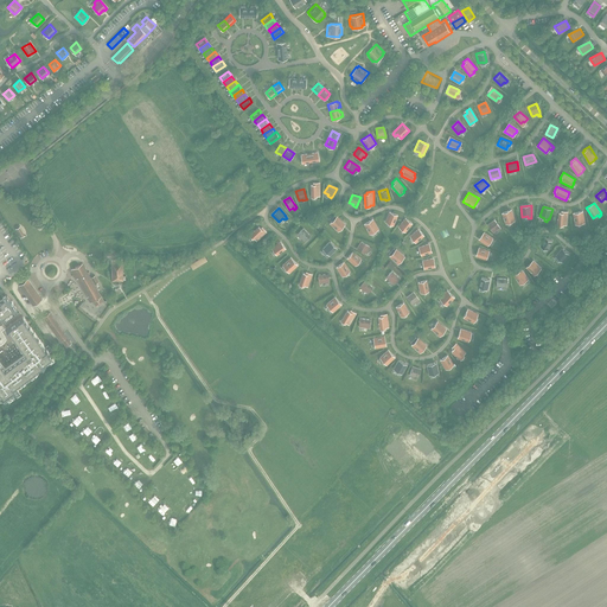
[(397,215),(389,211),(384,222),(394,225),(397,215)]
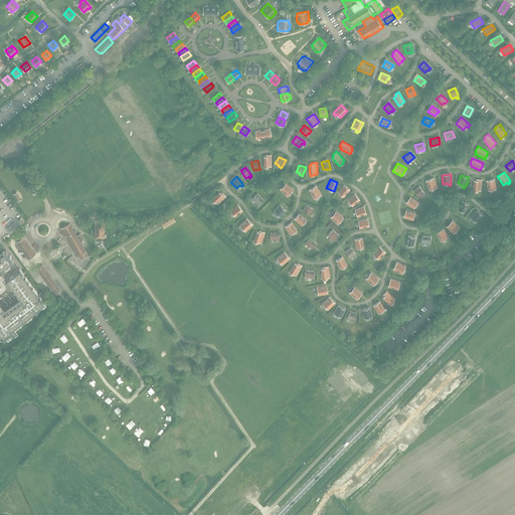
[(430,188),(431,189),(434,188),(433,187),(434,187),(431,179),(423,181),(426,189),(430,188)]
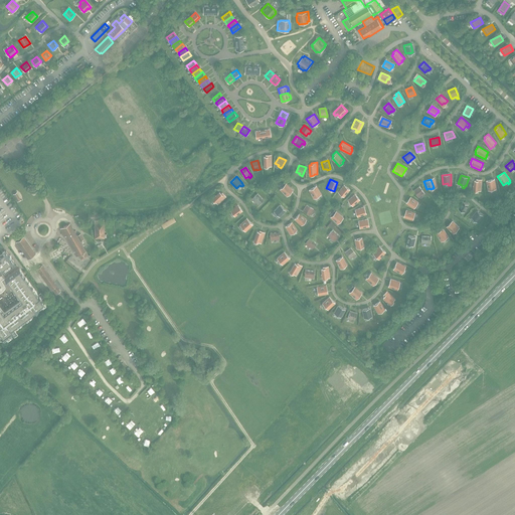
[(481,191),(482,179),(477,179),(476,181),(474,180),(474,185),(473,185),(473,189),(473,191),(478,192),(478,191),(481,191)]
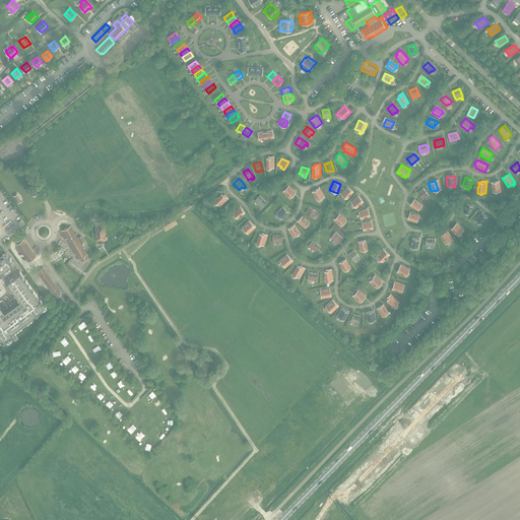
[(501,191),(502,191),(500,181),(491,182),(493,192),(498,191),(498,193),(501,193),(501,191)]
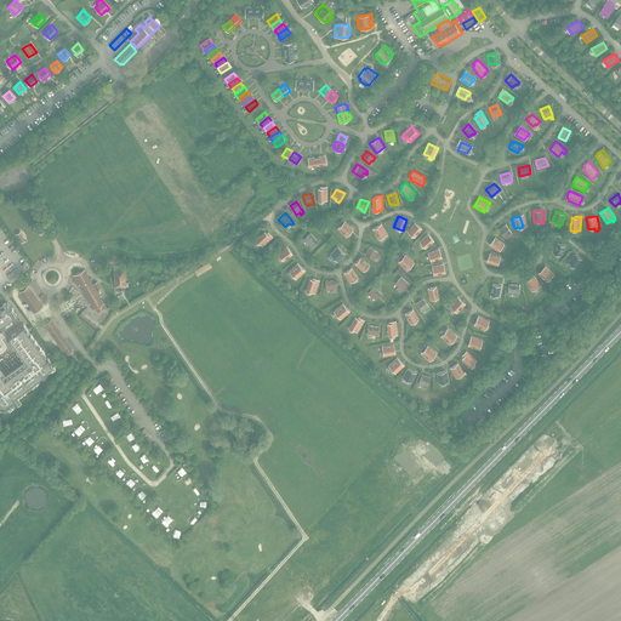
[(346,237),(353,229),(345,221),(343,222),(342,220),(340,223),(341,224),(337,229),(346,237)]
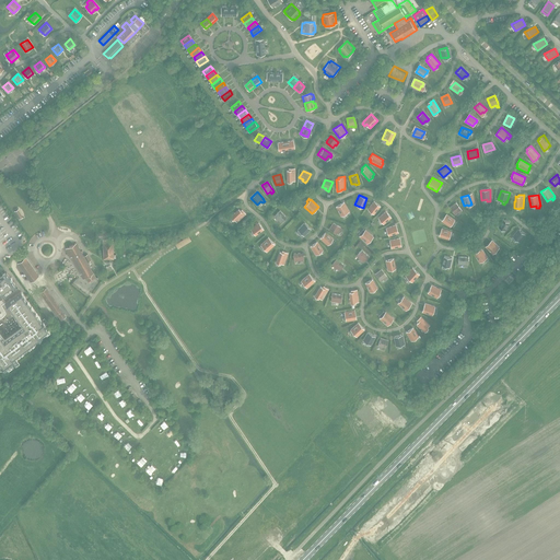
[(374,214),(381,206),(374,200),(368,209),(374,214)]
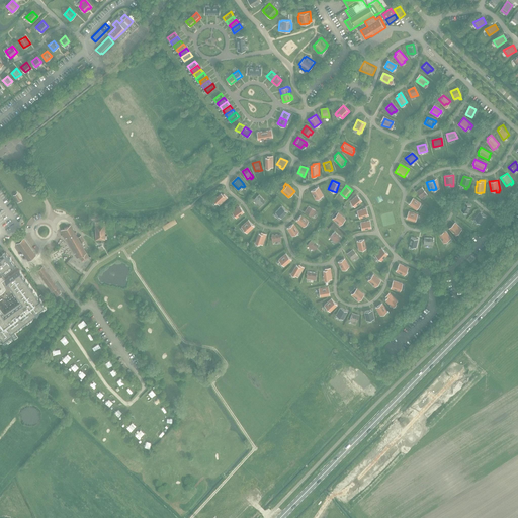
[(323,195),(318,187),(311,191),(315,199),(320,197),(321,199),(323,197),(322,196),(323,195)]
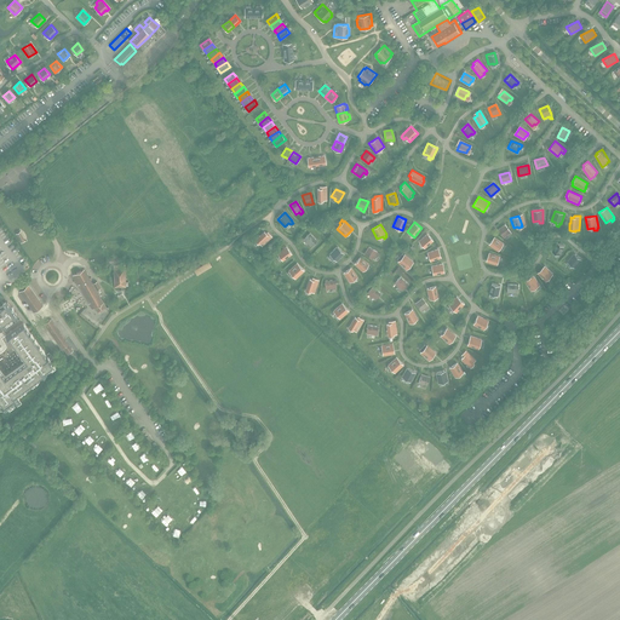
[(505,225),(499,230),(504,239),(509,236),(510,239),(514,237),(505,225)]
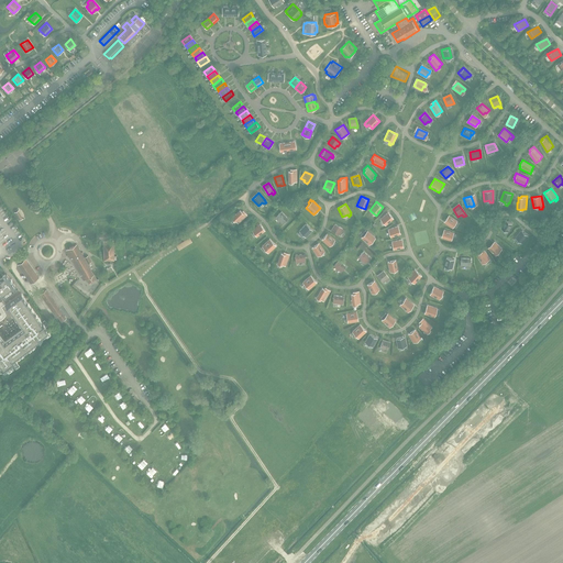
[(238,224),(247,216),(243,210),(241,212),(240,210),(231,219),(235,222),(235,221),(238,224)]
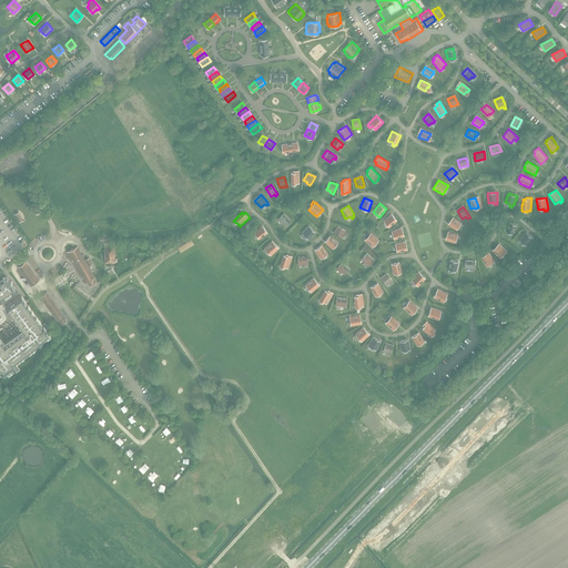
[(285,213),(279,220),(286,226),(288,224),(287,222),(291,219),(285,213)]
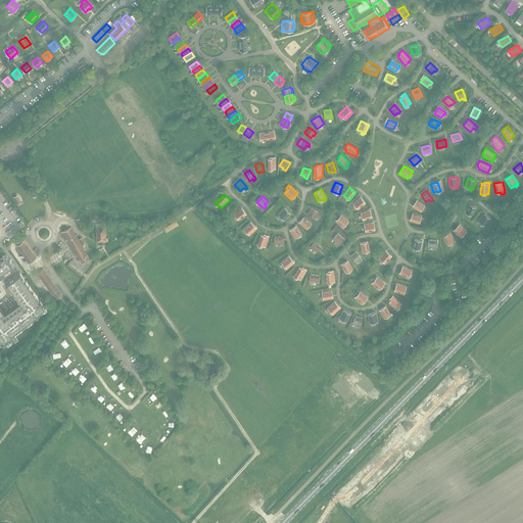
[(359,209),(366,203),(361,197),(360,197),(352,203),(359,209)]
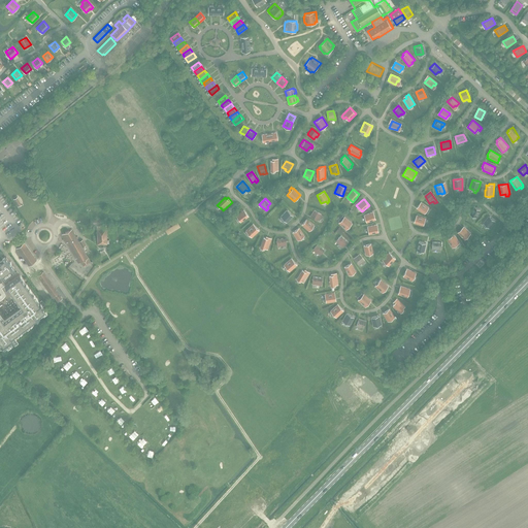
[(427,210),(429,208),(428,207),(422,202),(417,208),(424,213),(426,210),(427,210)]
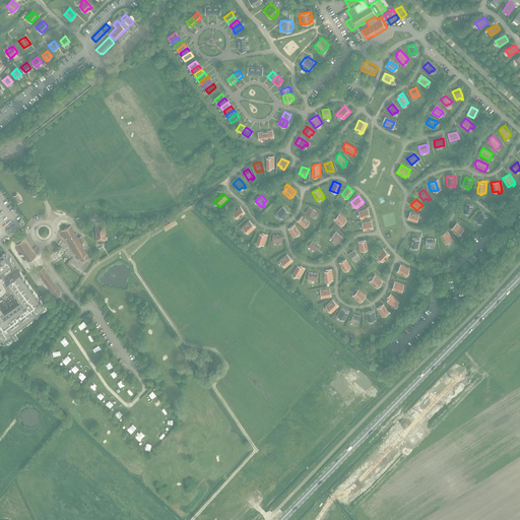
[(462,211),(469,214),(473,206),(466,203),(462,211)]
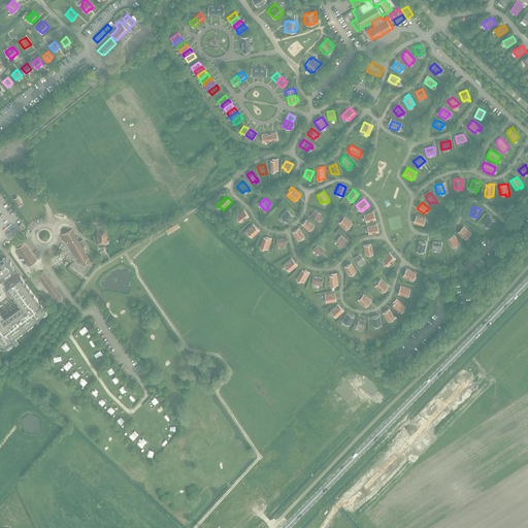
[(286,222),(287,223),(293,216),(287,209),(281,217),(284,220),(283,222),(285,224),(286,222)]
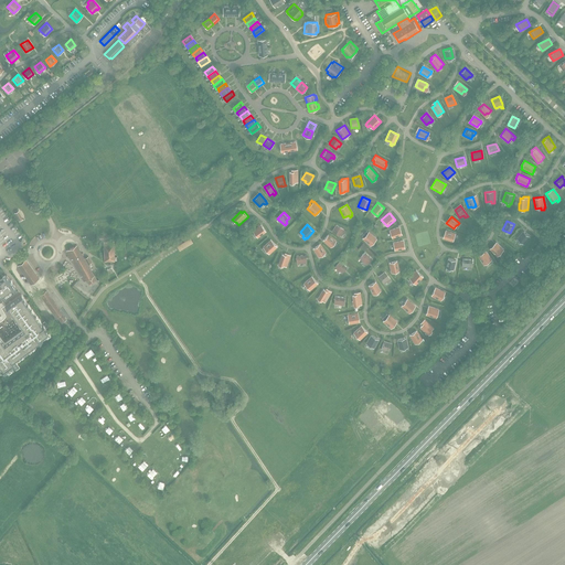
[(257,237),(266,232),(262,225),(253,231),(255,234),(253,235),(255,238),(257,237)]
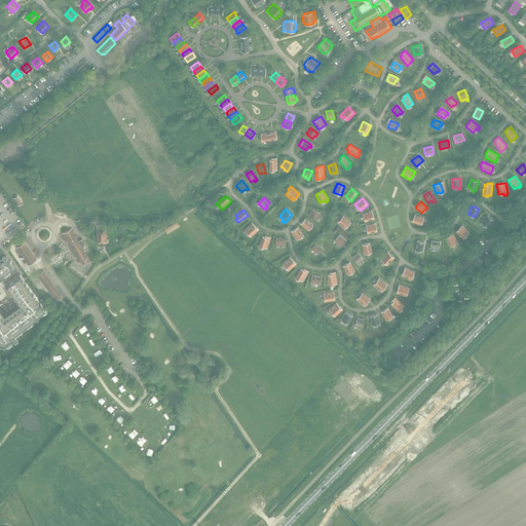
[(318,217),(321,215),(320,214),(312,210),(309,216),(315,220),(317,217),(318,217)]
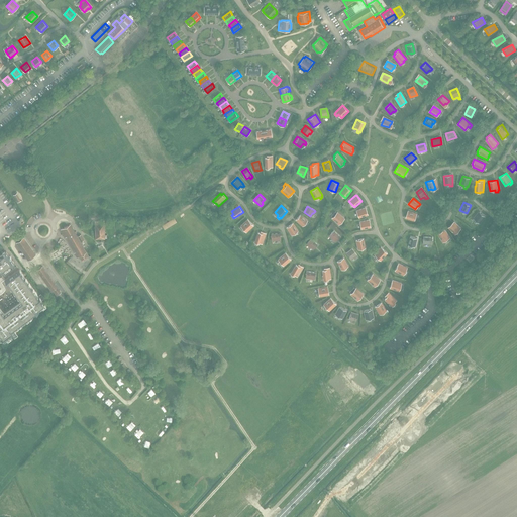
[(358,218),(368,215),(366,207),(356,211),(358,218)]
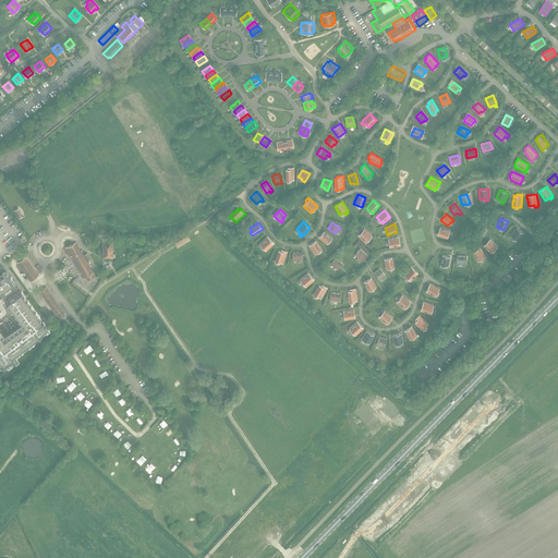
[(365,243),(372,235),(364,228),(363,229),(362,228),(360,230),(362,231),(358,235),(365,243)]
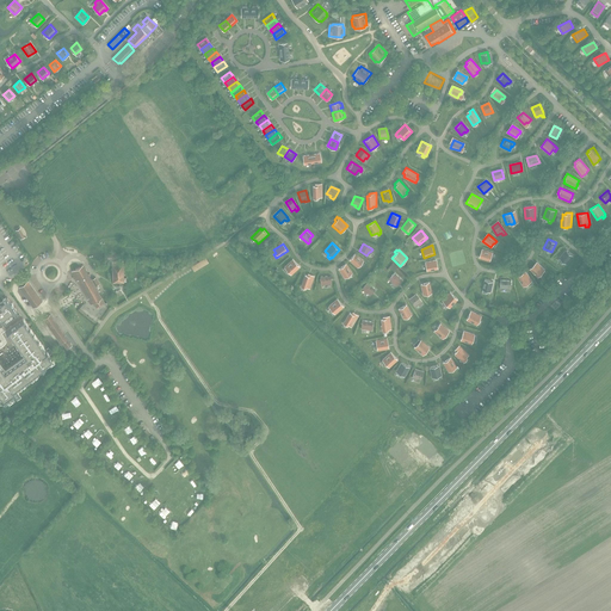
[(492,257),(493,253),(492,252),(482,250),(480,258),(488,260),(491,257),(492,257)]
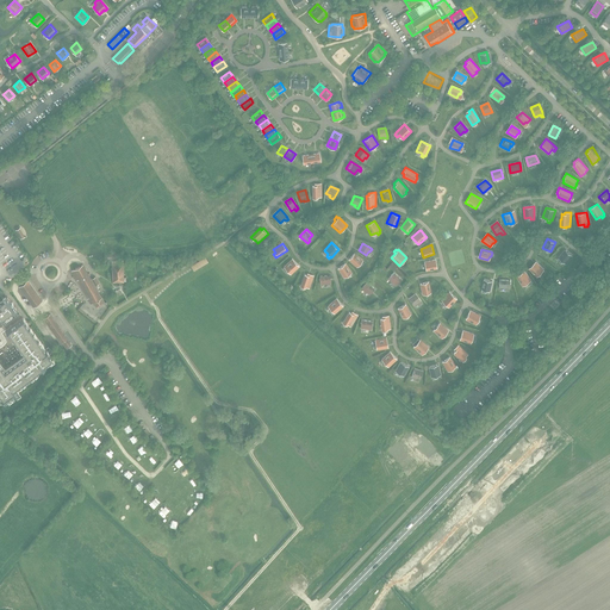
[(565,263),(566,263),(573,255),(565,249),(559,257),(562,261),(561,263),(564,265),(565,263)]
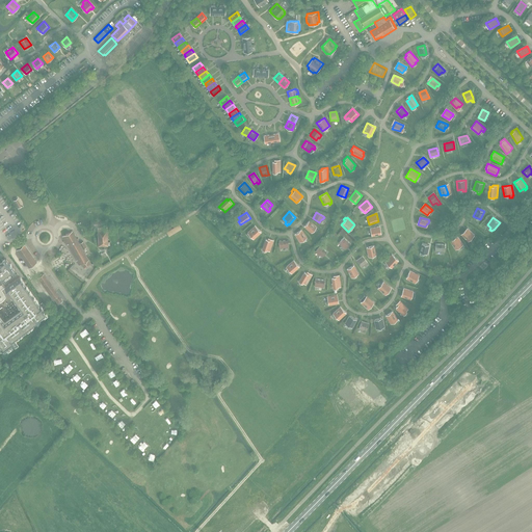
[(317,227),(309,220),(303,227),(312,233),(317,227)]
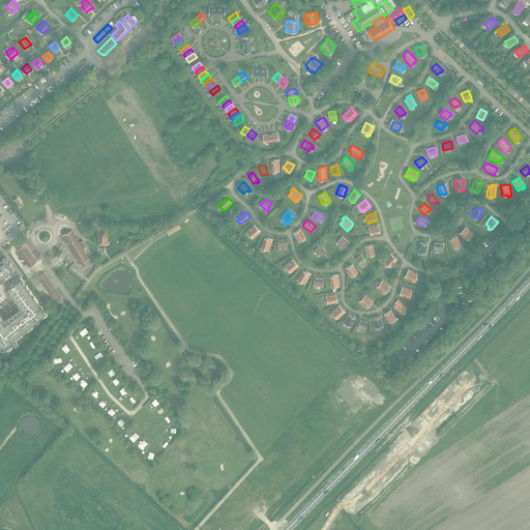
[(166,231),(169,235),(181,227),(178,223),(166,231)]
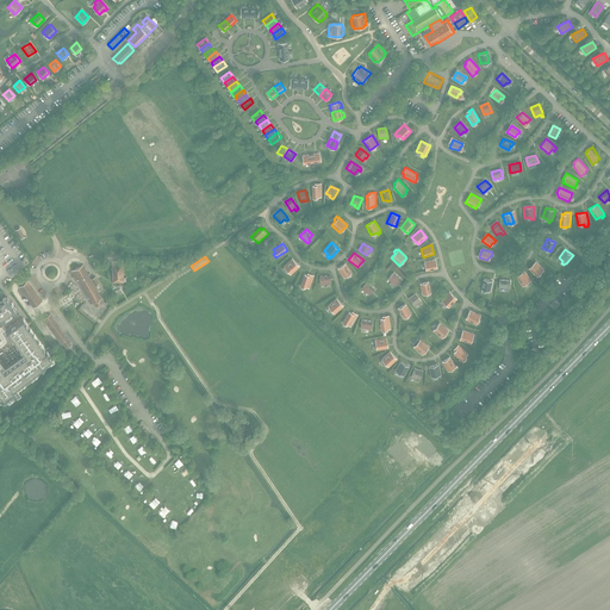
[(299,267),(292,259),(284,267),(284,268),(282,269),(286,273),(287,271),(291,274),(299,267)]
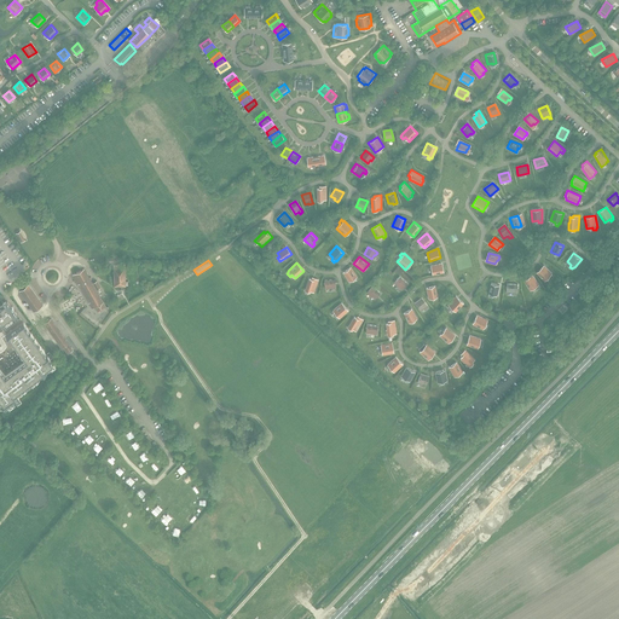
[(127,282),(126,282),(125,267),(125,264),(114,265),(114,267),(114,285),(126,285),(127,285),(127,282)]
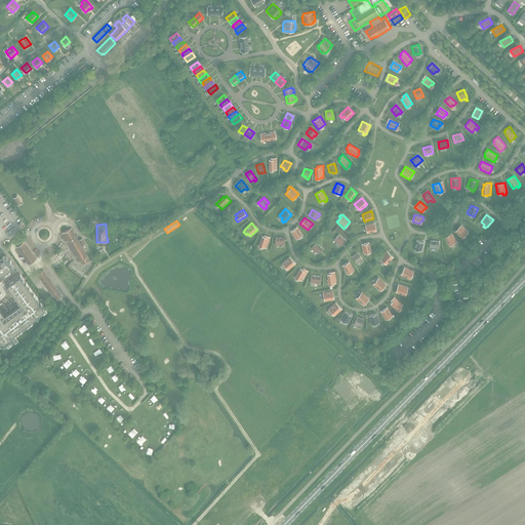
[(366,234),(373,232),(372,225),(364,227),(365,231),(364,231),(364,234),(366,234)]
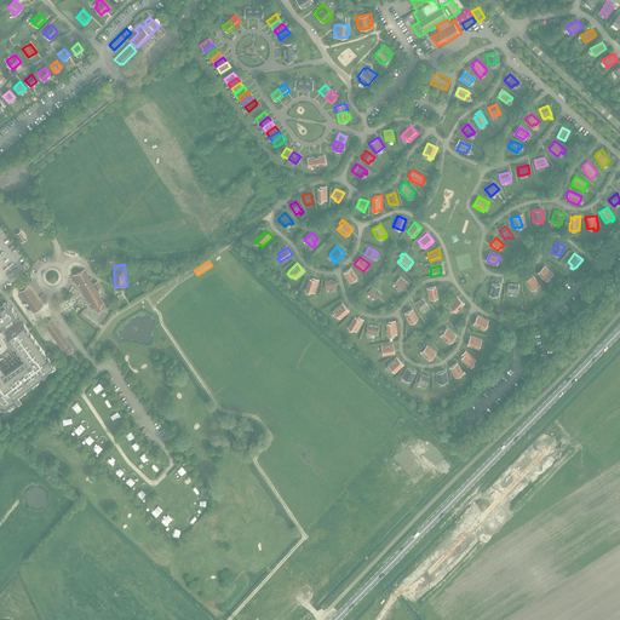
[(554,274),(545,265),(537,273),(546,282),(550,277),(551,279),(555,276),(552,275),(554,274)]
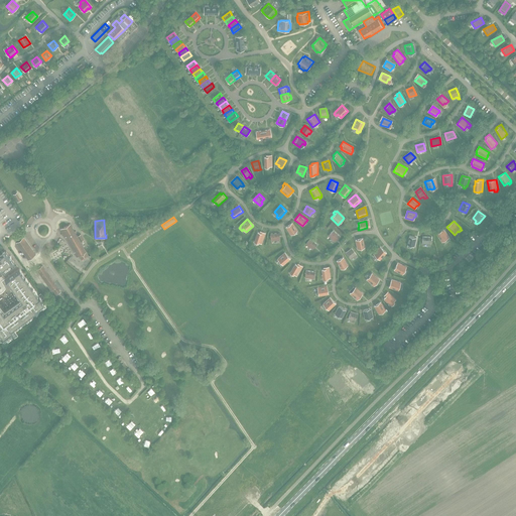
[(297,231),(292,223),(285,227),(291,235),(297,231)]
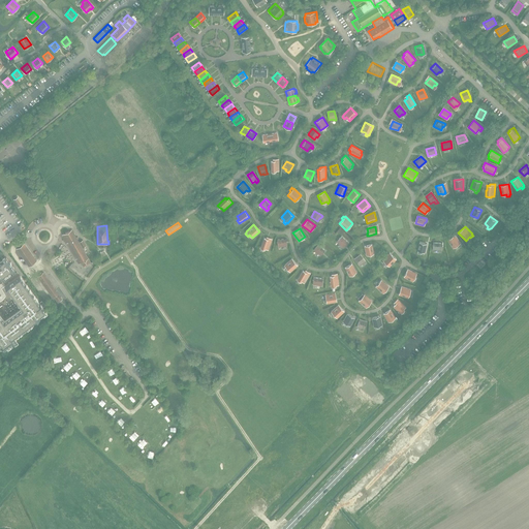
[(84,267),(91,262),(71,229),(62,235),(79,263),(81,262),(84,267)]
